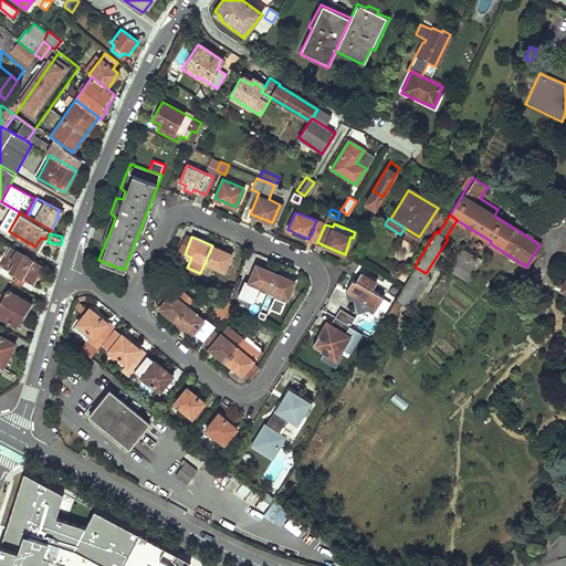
[(223,251),(212,245),(205,263),(223,271),(230,254),(223,251)]
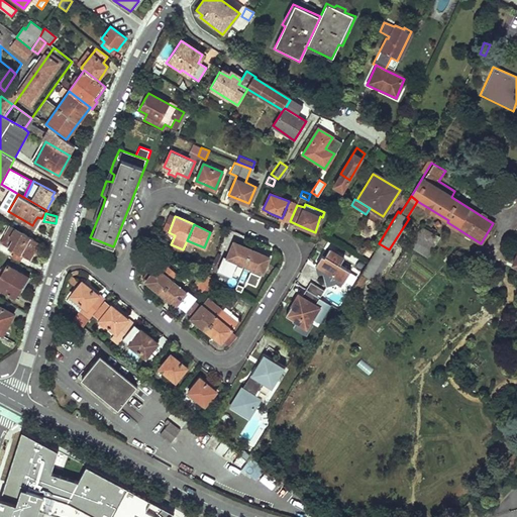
[(39,241),(10,225),(1,242),(8,247),(20,254),(20,253),(30,259),(32,255),(39,241)]
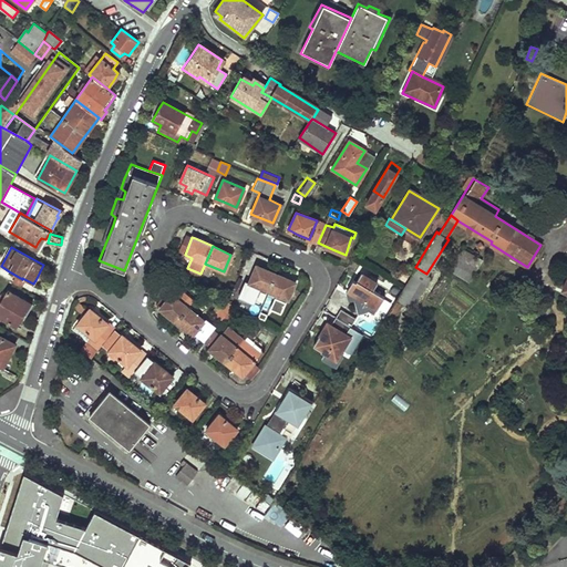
[(482,259),(462,248),(450,268),(468,280),(482,259)]
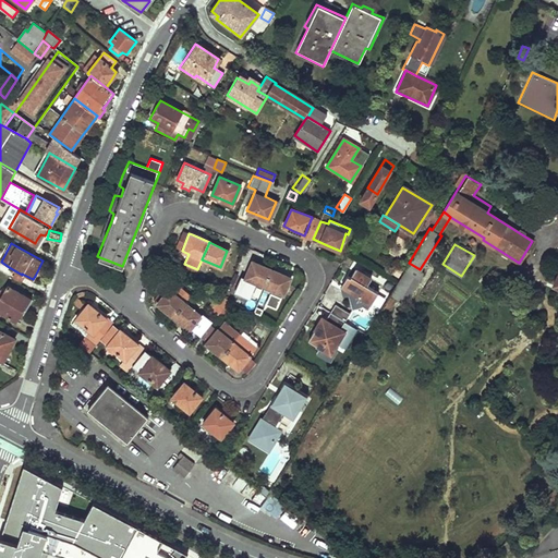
[(257,263),(252,261),(245,277),(241,275),(233,292),(250,299),(256,282),(264,286),(271,268),(257,263)]
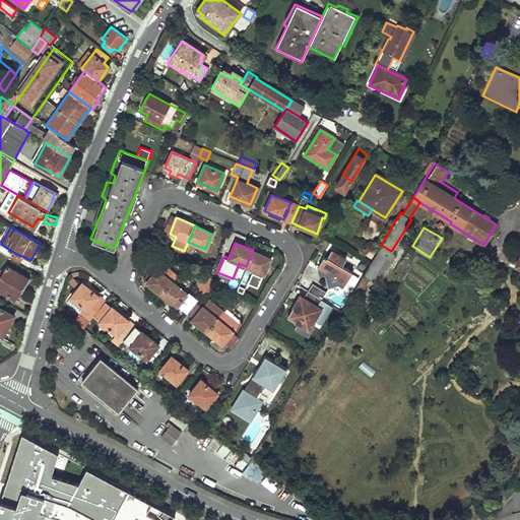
[(346,258),(331,249),(327,257),(324,256),(322,258),(323,262),(328,286),(337,283),(344,286),(353,271),(342,264),(346,258)]
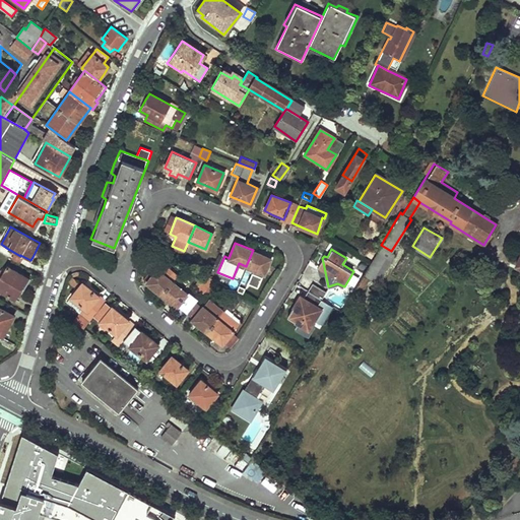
[(266,256),(253,250),(246,266),(244,271),(252,275),(249,282),(259,286),(263,276),(261,275),(262,273),(264,274),(271,258),(266,256)]
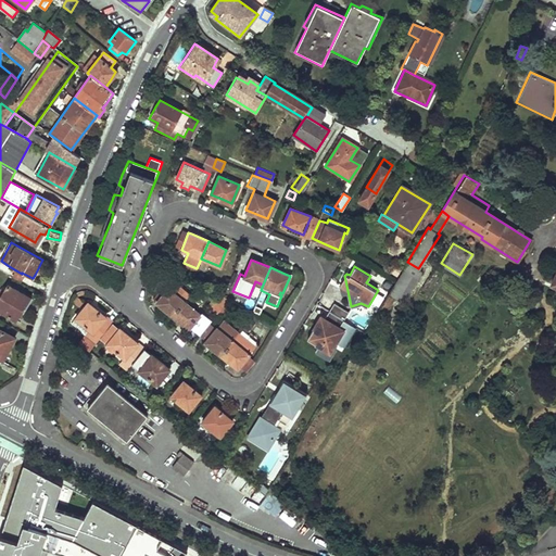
[(200,282),(191,278),(187,283),(193,290),(200,282)]
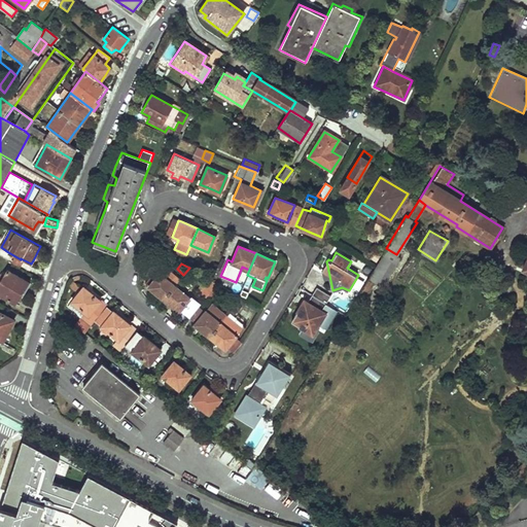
[(30,283),(7,270),(0,282),(0,293),(15,303),(21,293),(23,291),(25,292),(30,283)]
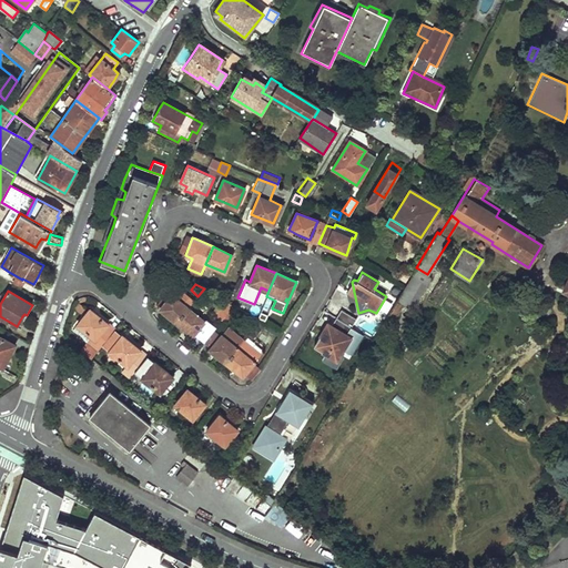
[(176,322),(188,308),(186,307),(193,301),(182,292),(176,298),(171,294),(166,301),(160,308),(176,322)]
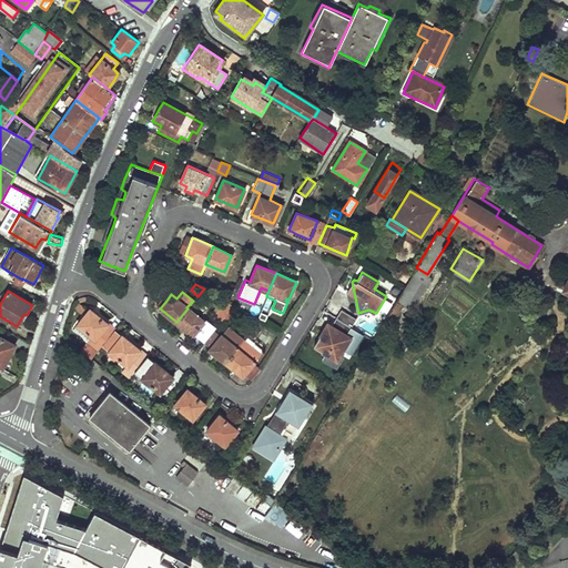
[(234,305),(225,301),(215,313),(223,320),(234,305)]
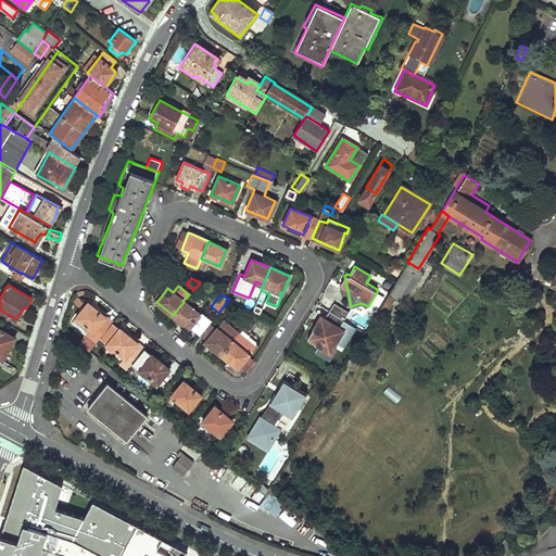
[(91,304),(88,301),(75,317),(90,329),(79,341),(89,350),(100,337),(112,321),(91,304)]
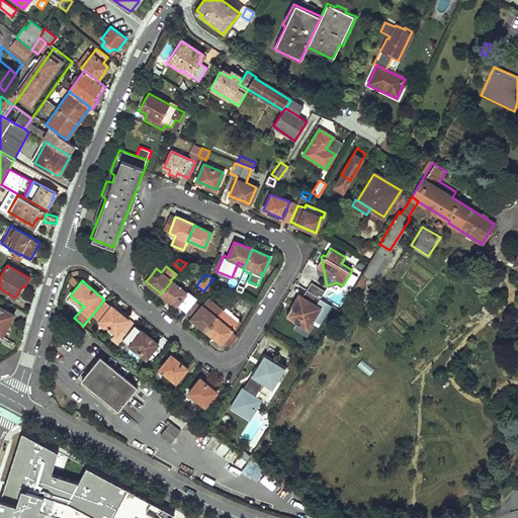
[(186,293),(171,281),(161,293),(169,300),(175,306),(177,305),(186,293)]
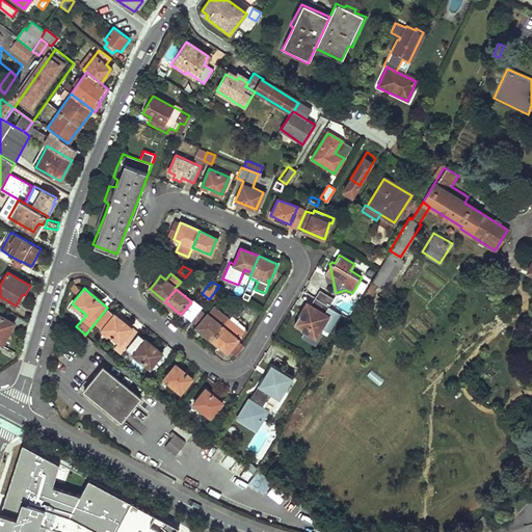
[(335,297),(320,289),(303,316),(299,314),(297,317),(294,323),(304,329),(301,335),(314,342),(321,331),(319,330),(328,315),(325,312),(335,297)]
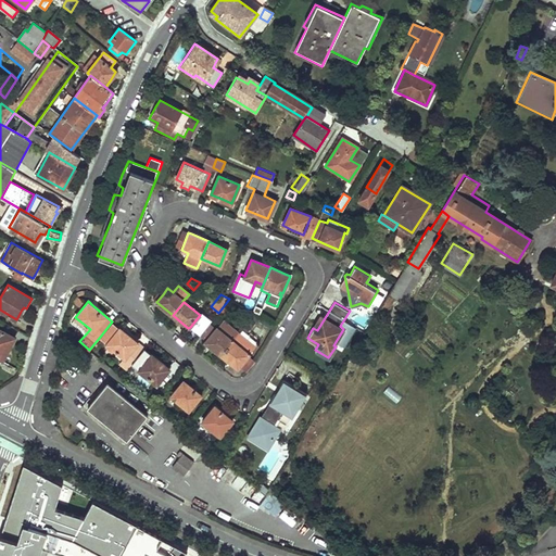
[(201,313),(200,315),(190,327),(200,335),(209,324),(211,320),(201,313)]
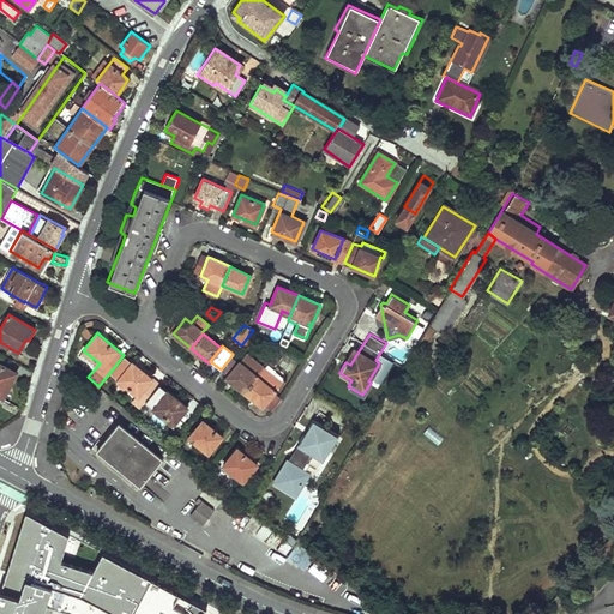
[(244,392),(264,367),(247,353),(238,363),(230,357),(221,369),(228,375),(226,378),(235,385),(244,392)]
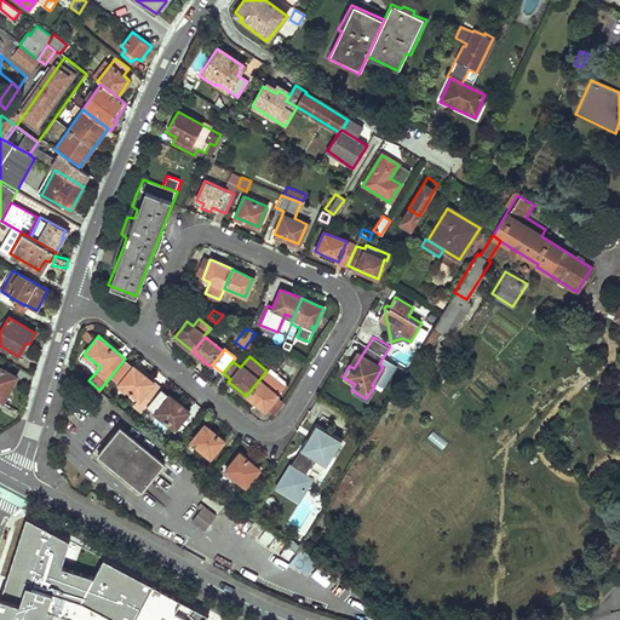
[(133,365),(125,359),(112,375),(138,399),(133,405),(142,411),(147,405),(161,388),(133,365)]
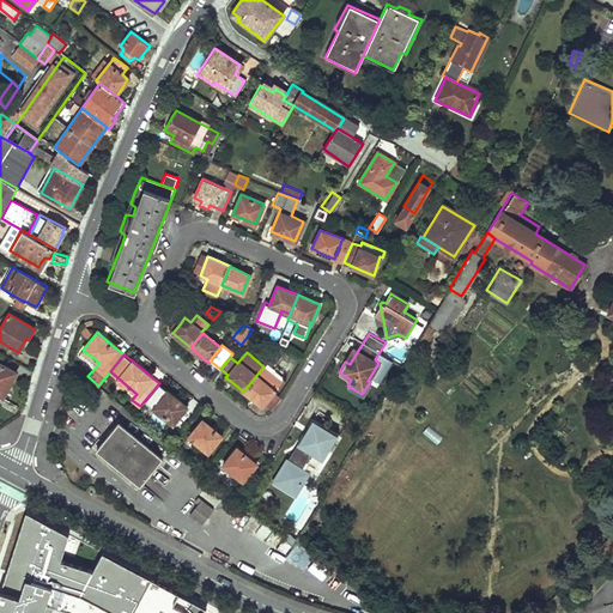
[(0,395),(4,398),(11,384),(17,372),(0,363),(0,395)]
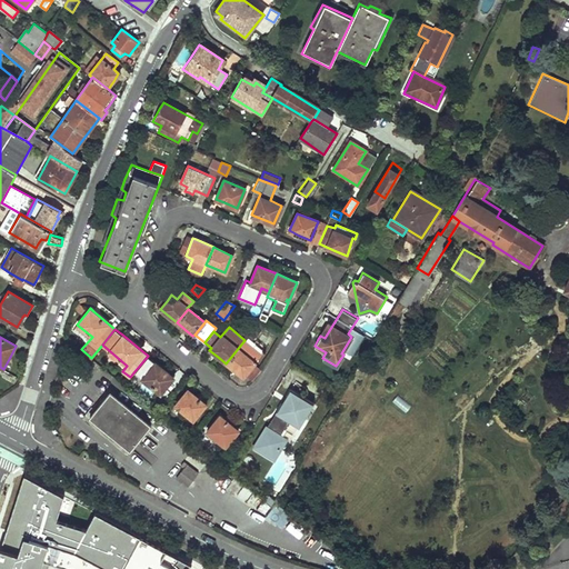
[(262,355),(245,340),(226,363),(242,377),(245,376),(252,381),(261,370),(255,365),(262,355)]
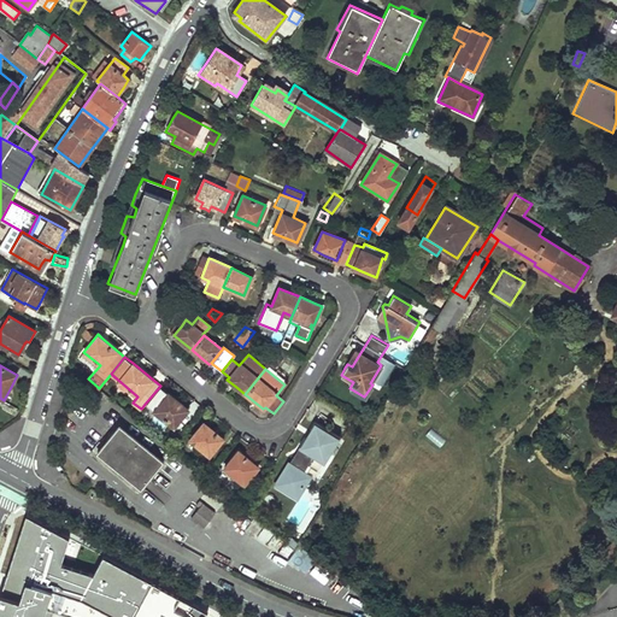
[(181,403),(160,386),(146,403),(175,425),(188,409),(181,403)]
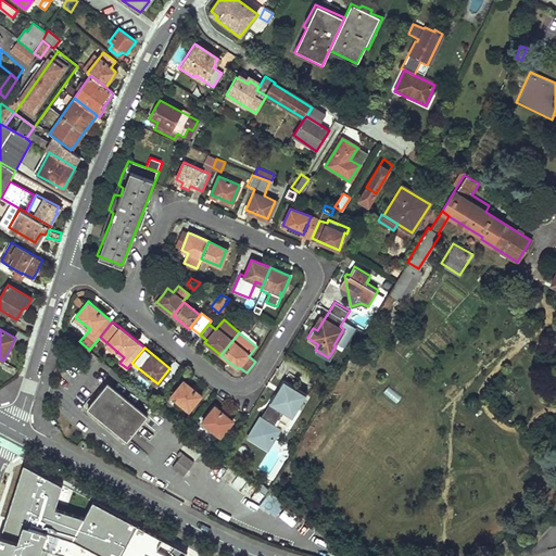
[(196,390),(182,379),(171,394),(188,408),(200,394),(196,390)]
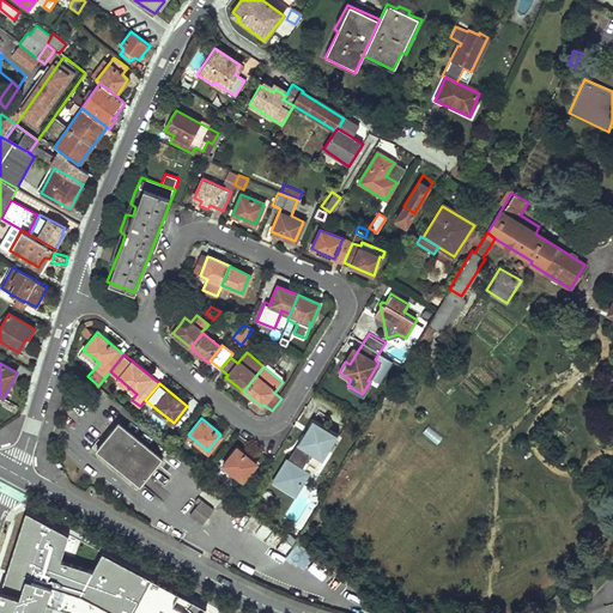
[(292,450),(305,460),(310,453),(322,460),(338,434),(311,418),(292,450)]
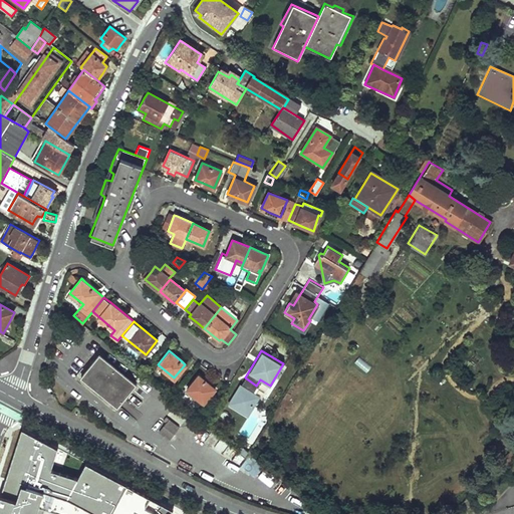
[(138,383),(99,352),(80,375),(118,407),(138,383)]
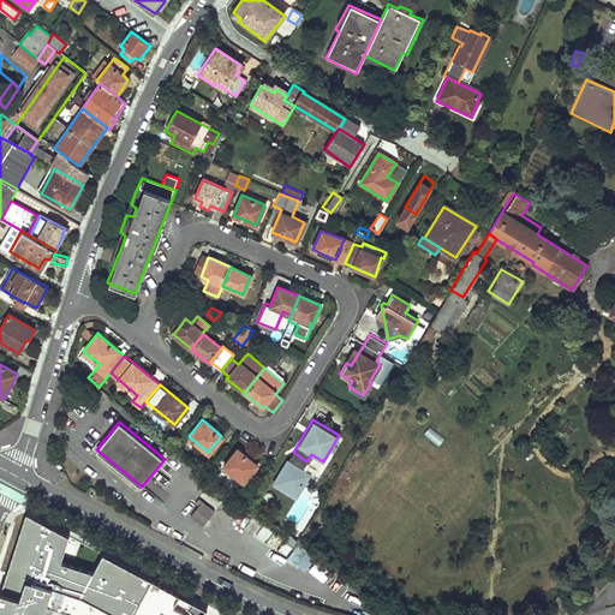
[(252,461),(238,449),(225,465),(228,470),(226,472),(230,476),(225,482),(232,488),(237,476),(244,482),(257,465),(252,461)]
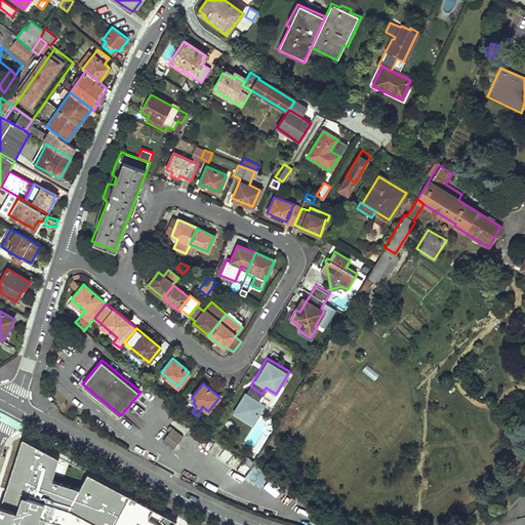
[(261,394),(250,386),(245,393),(234,410),(251,421),(263,404),(257,401),(261,394)]
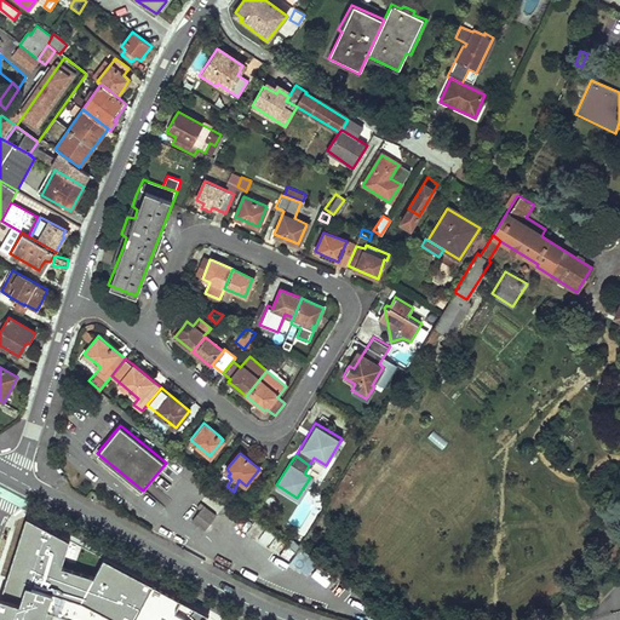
[(156,476),(172,488),(182,477),(166,465),(156,476)]
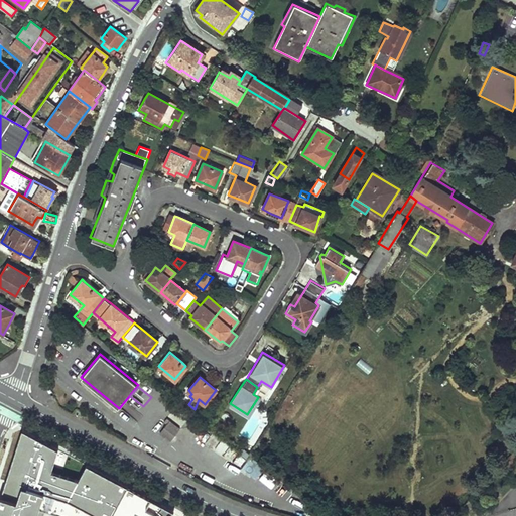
[(180,428),(166,418),(163,421),(167,424),(160,433),(170,441),(180,428)]
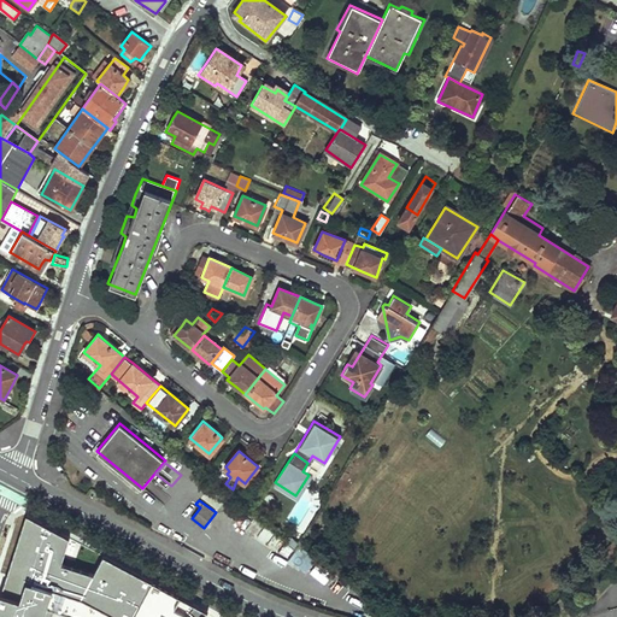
[(0,616),(51,616),(53,610),(75,616),(204,616),(207,613),(195,606),(123,568),(104,557),(93,575),(62,564),(69,538),(25,515),(7,574),(1,593),(0,595),(0,616)]
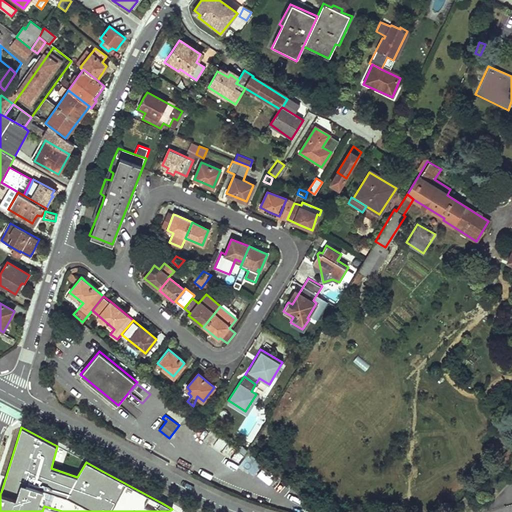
[(247,452),(239,447),(236,451),(244,457),(247,452)]
